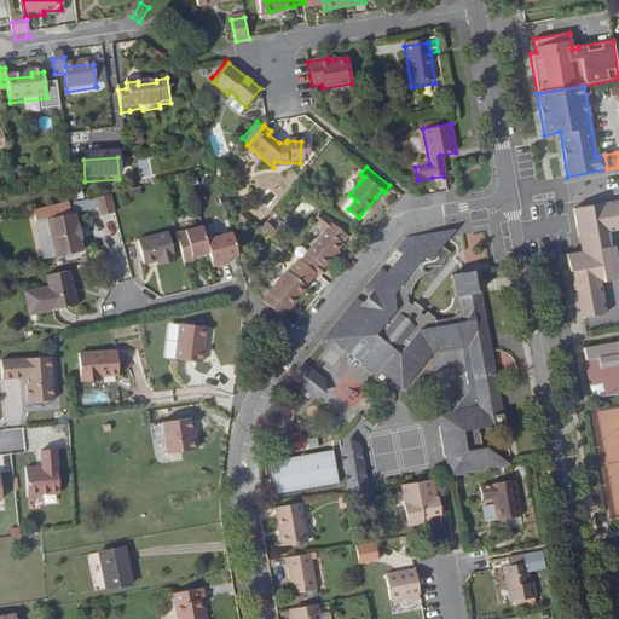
[(115,214),(110,197),(94,200),(97,212),(98,218),(115,214)]
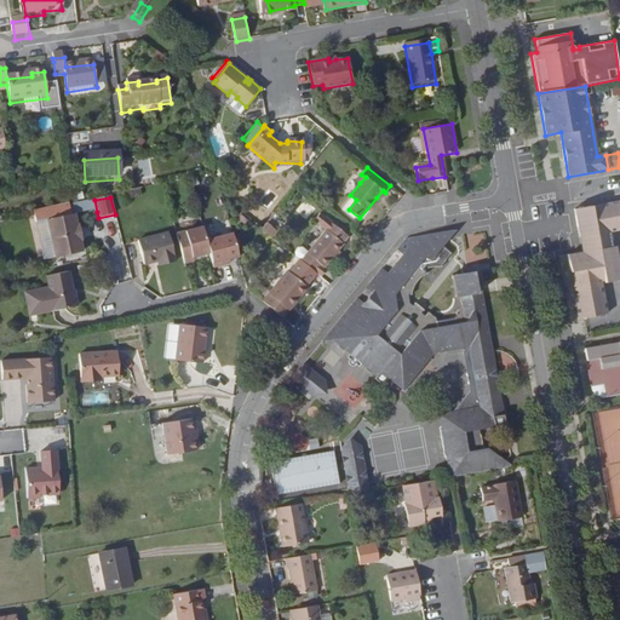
[(74,216),(97,212),(95,200),(72,204),(74,216)]
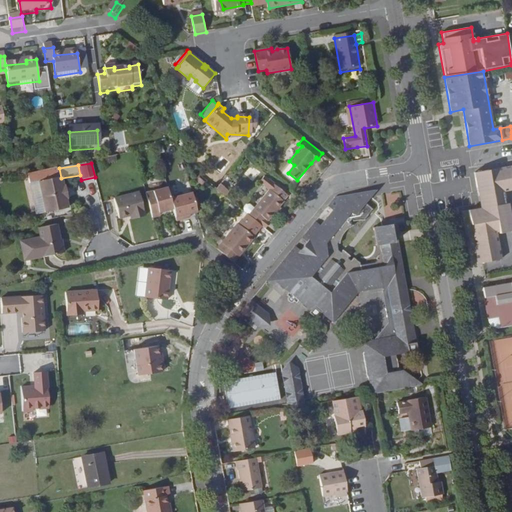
[(511,166),(474,173),(480,209),(468,211),(471,225),(511,218),(508,202),(505,202),(503,192),(511,190),(511,166)]
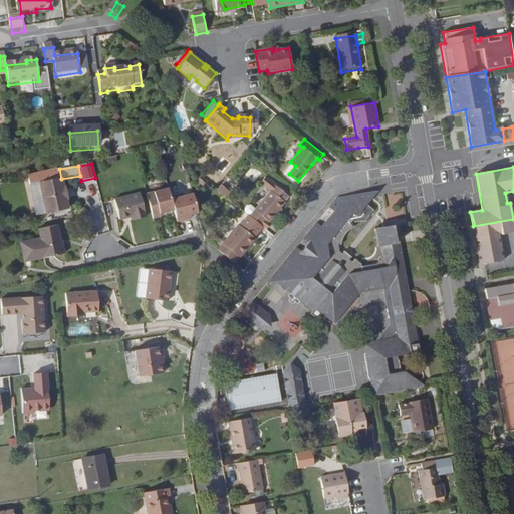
[(59,169),(27,175),(29,185),(38,183),(44,215),(67,211),(65,201),(66,201),(64,188),(62,189),(61,179),(59,169)]
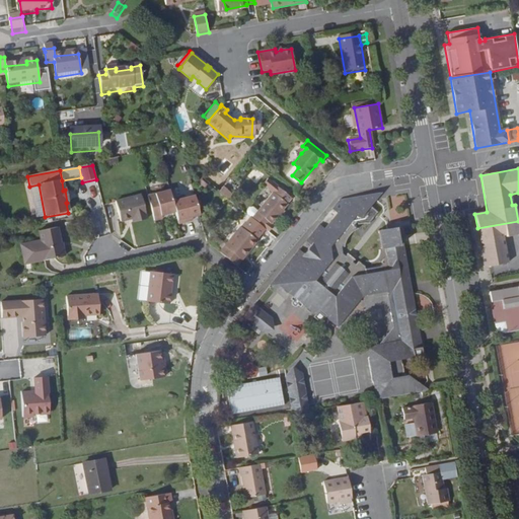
[(251,219),(263,228),(268,233),(274,226),(271,224),(287,205),(274,193),(251,219)]
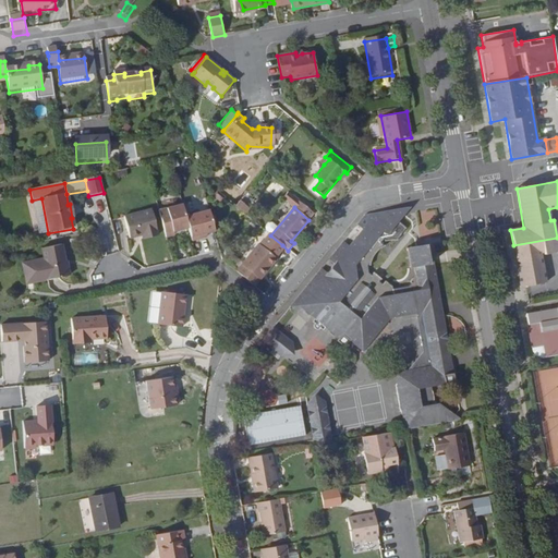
[(410,429),(461,420),(461,419),(441,405),(438,385),(455,383),(433,262),(428,264),(426,250),(417,251),(417,247),(411,247),(414,267),(415,273),(404,287),(408,288),(392,291),(391,289),(386,283),(383,288),(368,276),(367,270),(370,270),(370,268),(370,266),(371,263),(371,259),(373,256),(379,253),(384,251),(384,250),(379,246),(403,215),(398,210),(399,209),(365,216),(356,227),(364,233),(353,245),(350,242),(347,246),(343,243),(328,261),(335,265),(326,275),(320,270),(289,308),(296,315),(300,311),(313,322),(310,325),(320,334),(324,330),(336,340),(335,341),(341,347),(347,340),(362,353),(390,319),(393,316),(399,315),(400,317),(416,314),(422,352),(408,370),(395,371),(403,429),(410,429)]
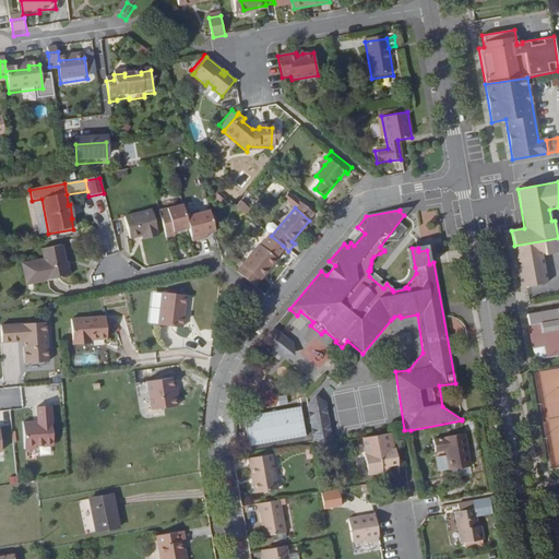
[(420,211),(421,224),(432,223),(432,233),(438,233),(438,211),(420,211)]
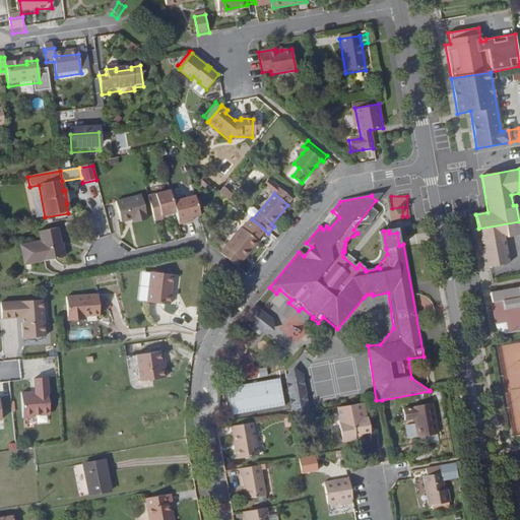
[(164,222),(178,218),(175,208),(172,197),(150,203),(156,228),(165,225),(164,222)]
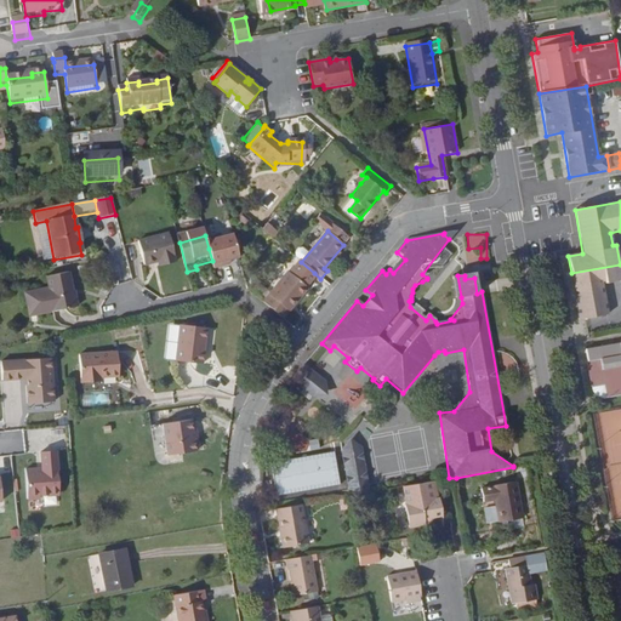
[(163,267),(163,269),(176,266),(167,238),(137,246),(144,272),(158,268),(163,267)]
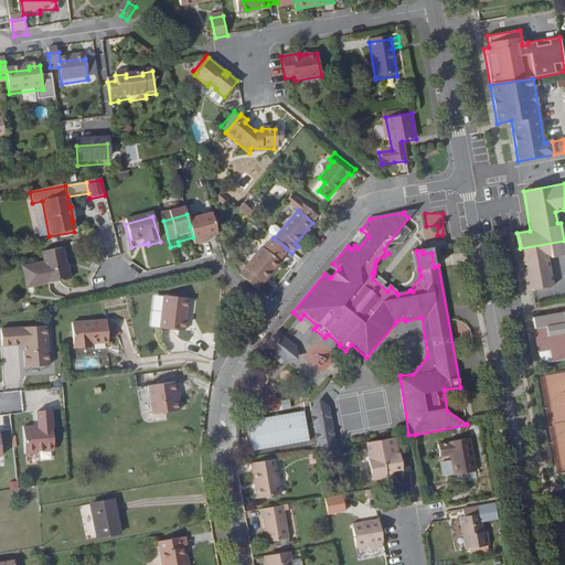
[(213,221),(190,226),(193,237),(196,251),(205,248),(204,244),(210,243),(219,241),(213,221)]
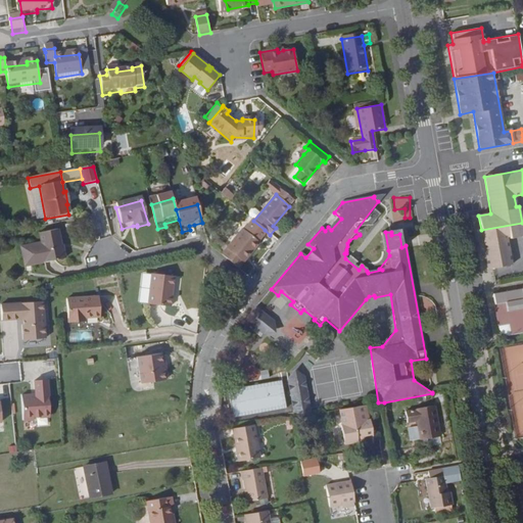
[(341,219),(334,212),(322,228),(325,231),(328,227),(331,230),(341,219)]
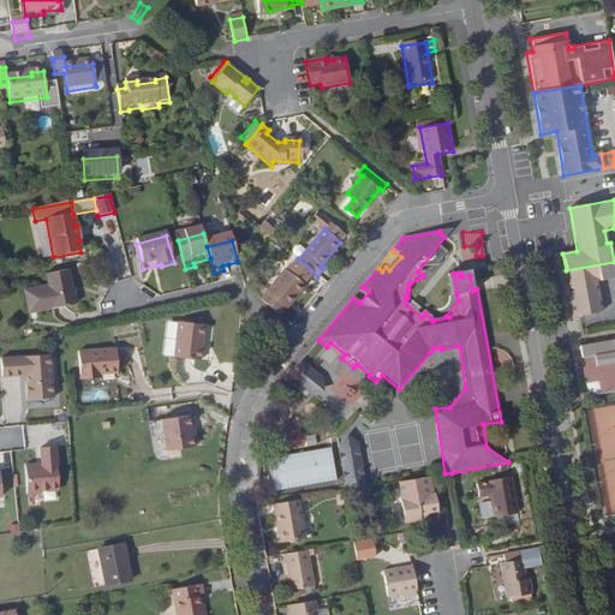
[(614,278),(614,270),(614,262),(566,270),(573,317),(602,311),(596,279),(599,278),(599,281),(614,278)]
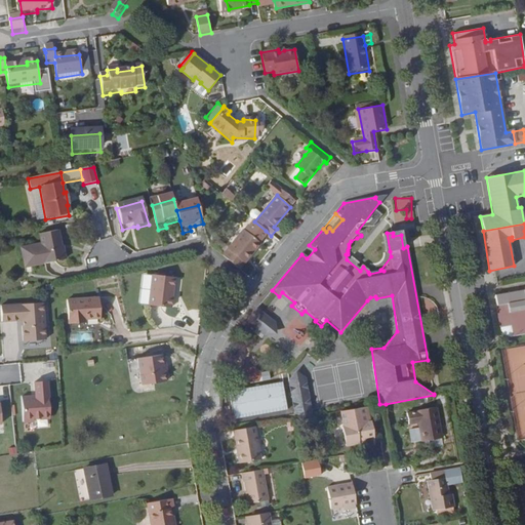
[(403,248),(407,246),(404,230),(393,233),(393,236),(401,235),(403,248)]
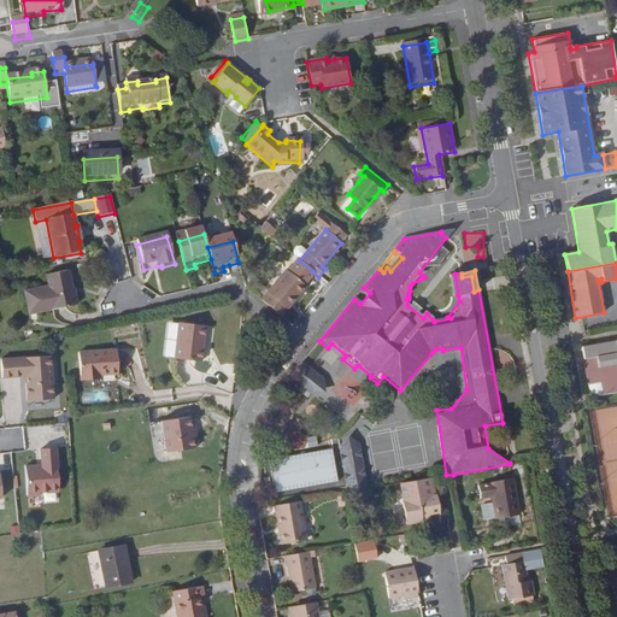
[(286,271),(262,301),(281,317),(306,288),(286,271)]
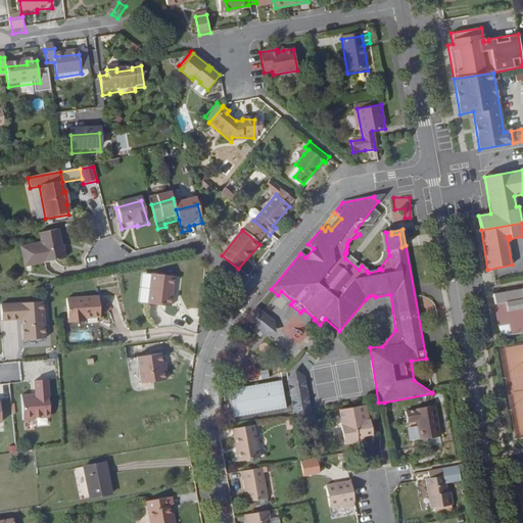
[(62,232),(44,235),(45,245),(43,245),(46,265),(69,259),(67,249),(65,250),(62,232)]
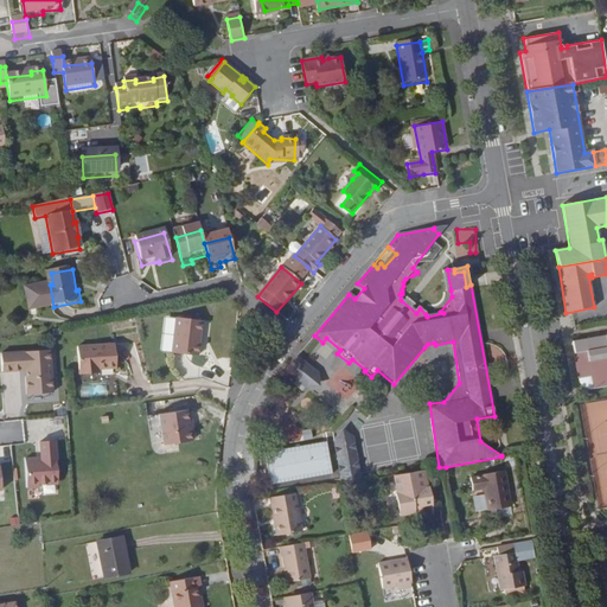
[(254,292),(261,285),(249,274),(242,281),(254,292)]
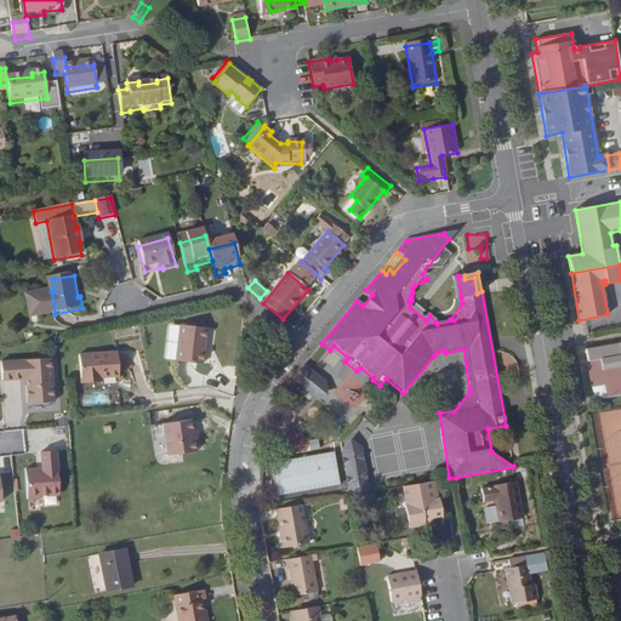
[(365,290),(357,301),(363,306),(372,295),(365,290)]
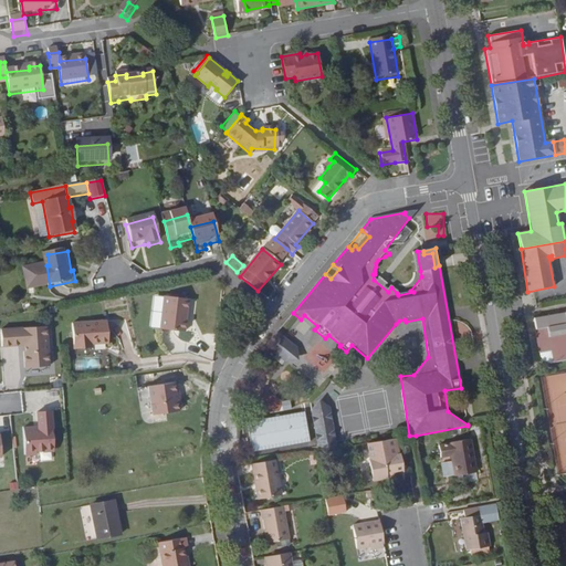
[(181,311),(185,312),(186,299),(161,295),(158,329),(182,332),(184,320),(180,320),(181,311)]
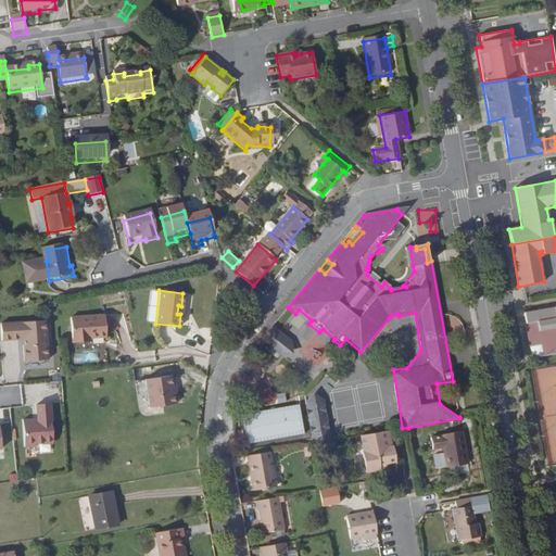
[(541,357),(555,354),(555,307),(523,313),(530,351),(531,353),(533,355),(535,356),(541,357)]
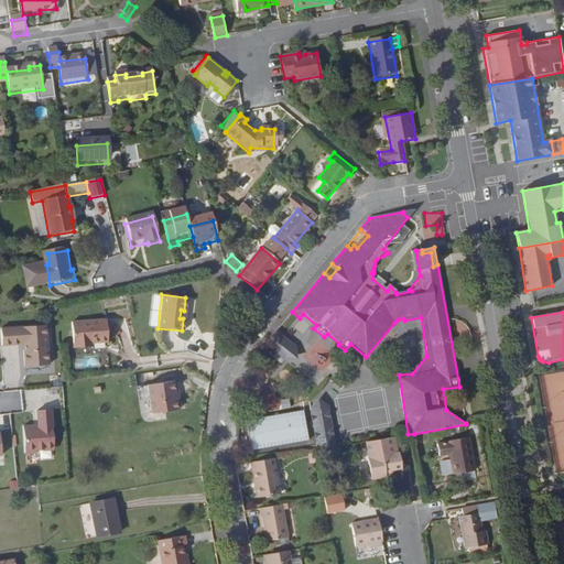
[(88,342),(94,340),(109,340),(108,318),(74,321),(75,346),(87,345),(88,342)]
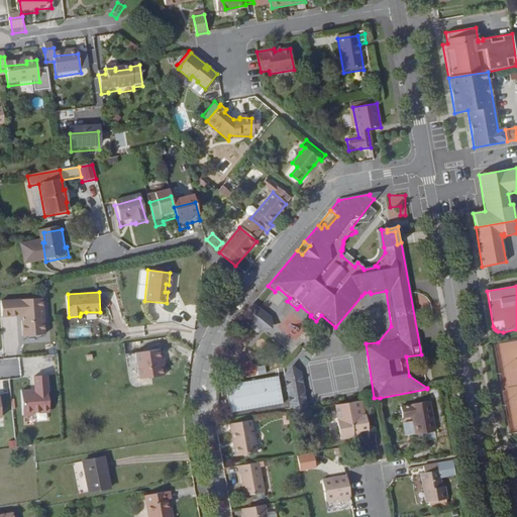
[(24,334),(46,333),(45,297),(3,299),(4,314),(25,313),(25,319),(24,319),(24,334)]
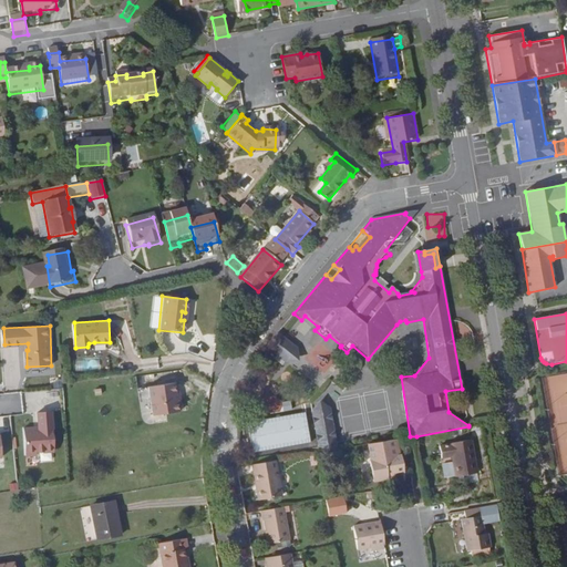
[(313,364),(276,334),(266,348),(289,367),(313,364)]
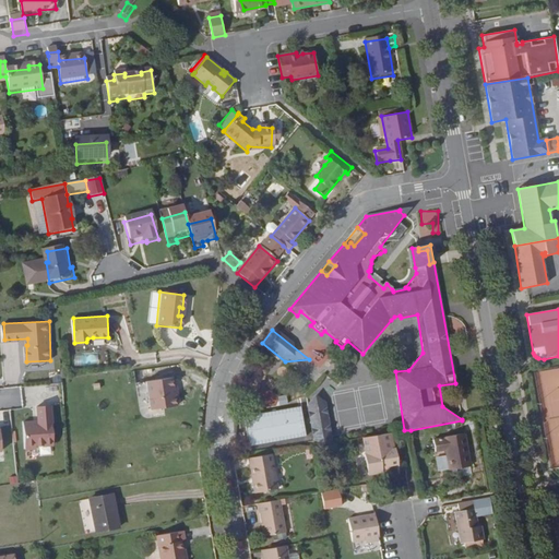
[(153,413),(178,408),(177,399),(175,390),(174,380),(147,384),(153,413)]
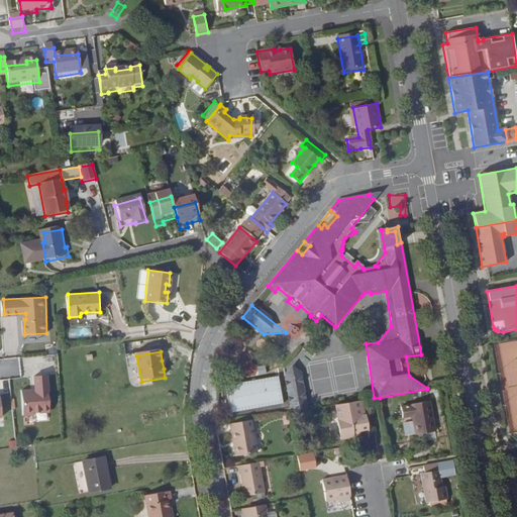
[(290,413),(310,410),(303,373),(290,363),(284,375),(290,413)]
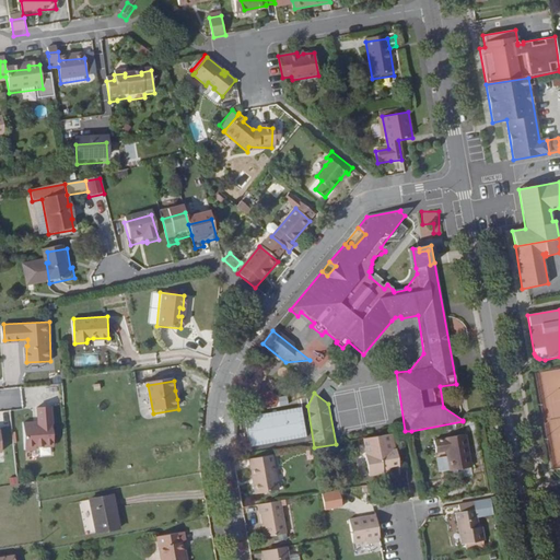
[(33,421),(23,422),(26,450),(36,447),(36,445),(54,443),(49,405),(35,406),(37,422),(33,422),(33,421)]
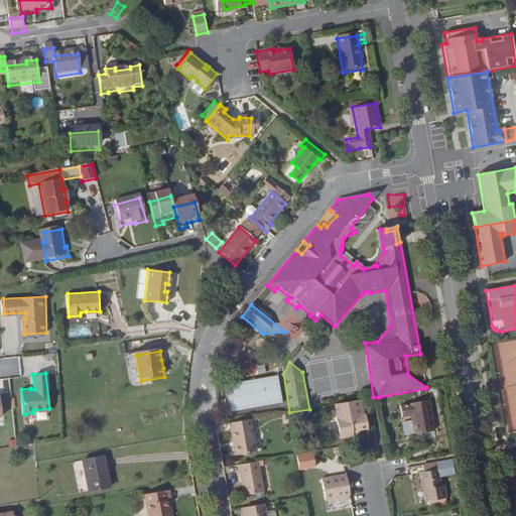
[(361,400),(334,405),(337,420),(363,415),(361,400)]
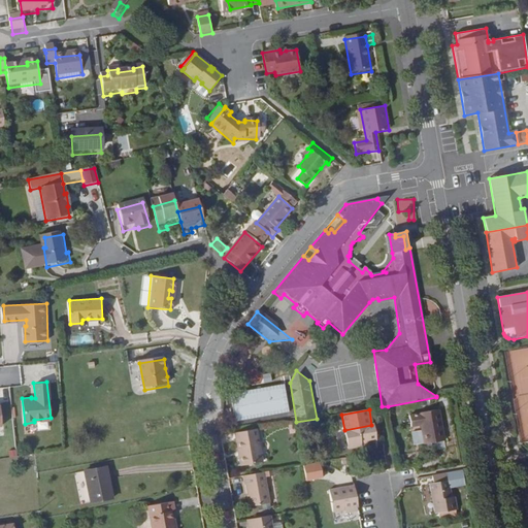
[(444,441),(438,409),(419,413),(420,416),(409,417),(411,427),(421,426),(424,444),(444,441)]
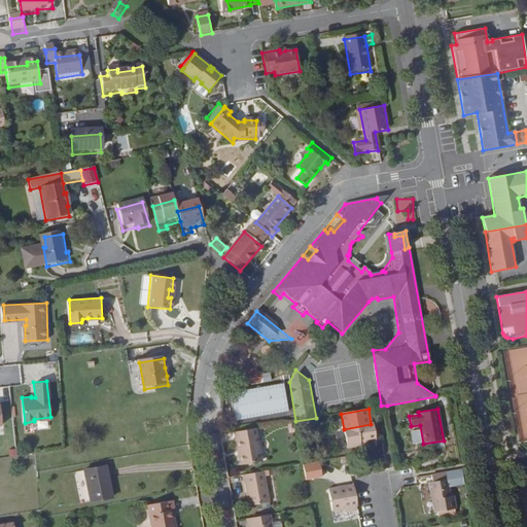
[(361,440),(364,438),(375,436),(373,424),(371,424),(344,429),(343,429),(346,448),(360,446),(361,440)]
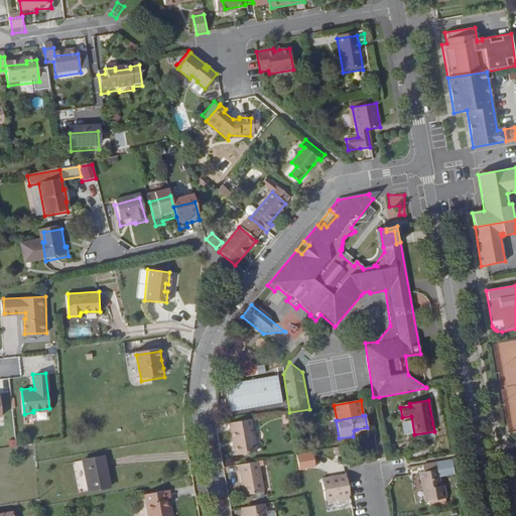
[(256,453),(250,419),(230,423),(231,431),(233,430),(235,444),(233,444),(235,457),(256,453)]
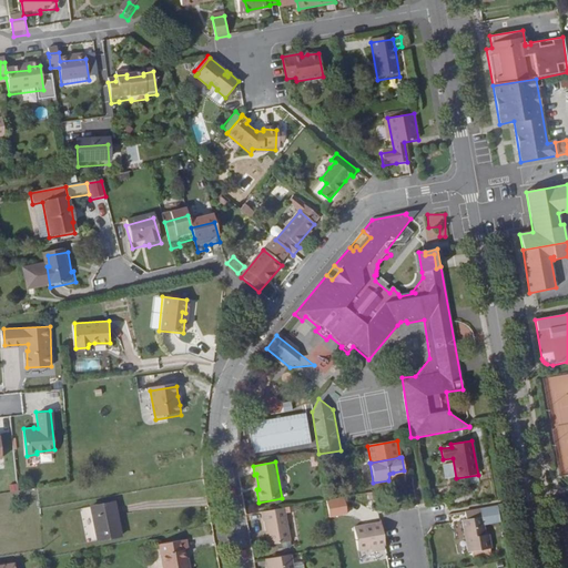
[(122,539),(118,506),(94,509),(100,543),(122,539)]
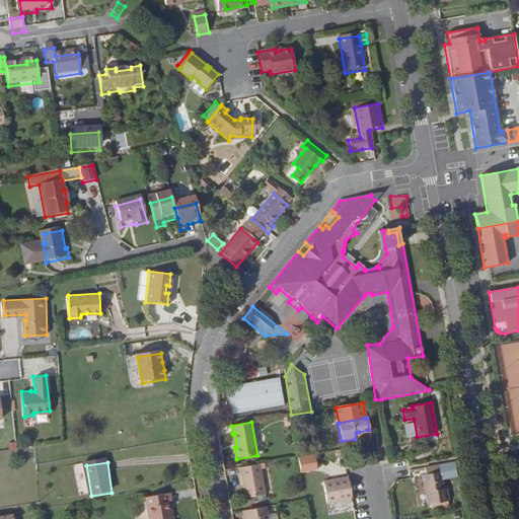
[(448,472),(446,463),(426,467),(427,475),(423,476),(428,505),(448,501),(447,489),(443,489),(441,473),(448,472)]
